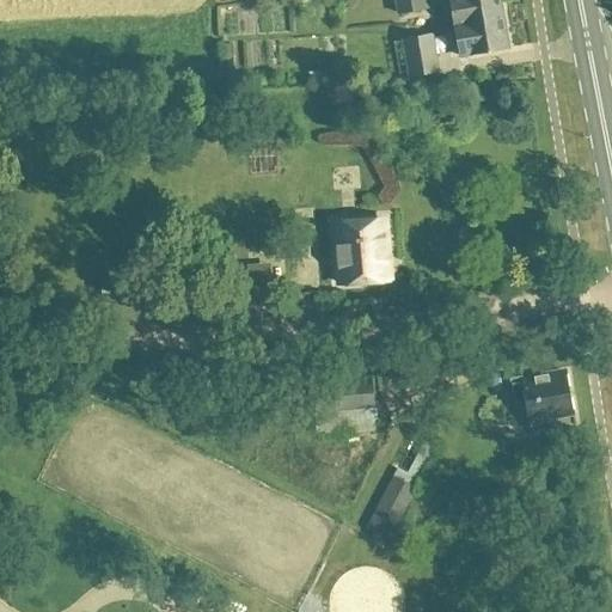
[(428,8),(426,0),(397,0),(399,13),(428,8)]
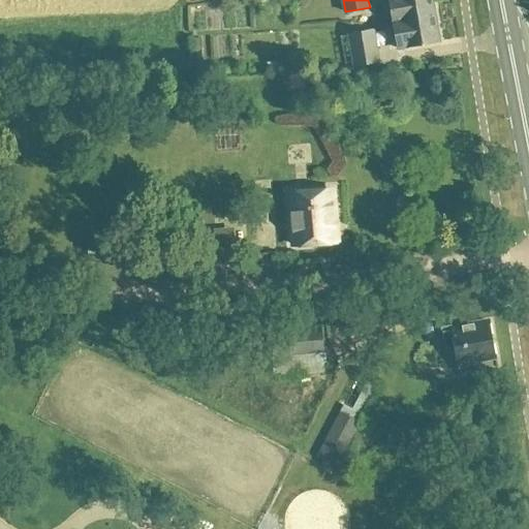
[(389,0),(394,22),(434,14),(431,0),(389,0)]
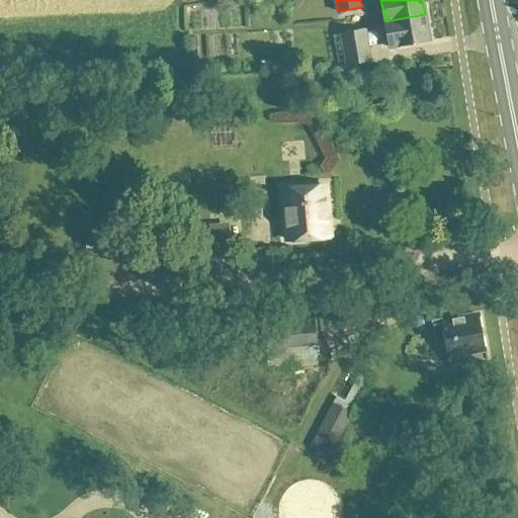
[(425,14),(385,21),(390,49),(430,41),(425,14)]
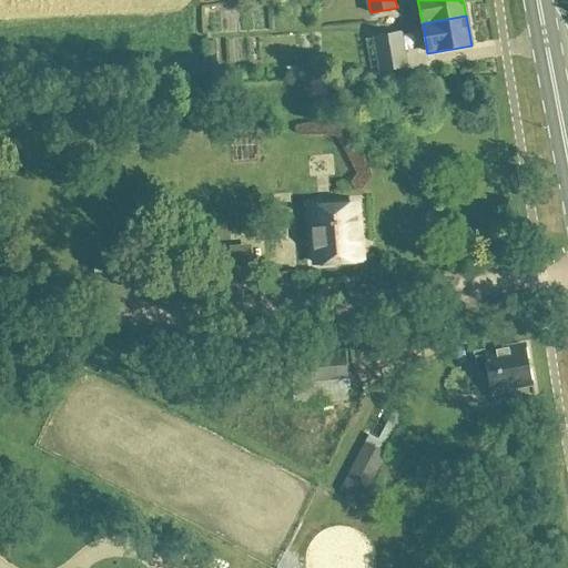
[(409,68),(403,30),(372,36),(378,72),(409,68)]
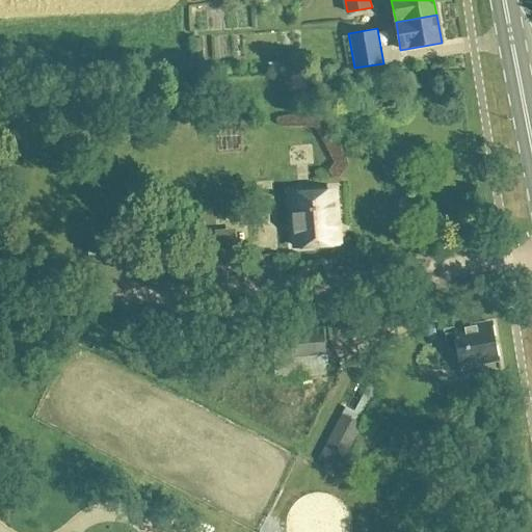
[(295,246),(339,243),(335,191),(291,194),(295,246)]
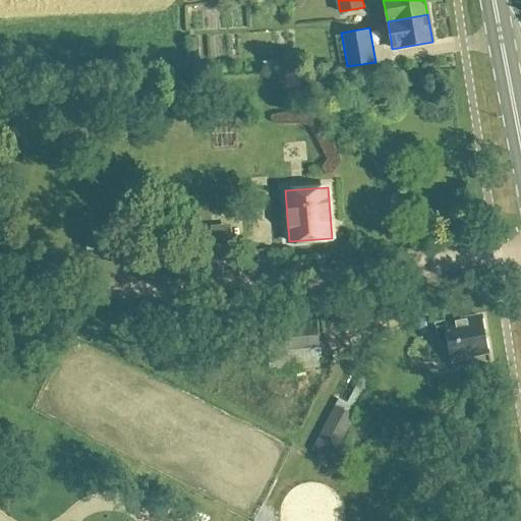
[(438,348),(449,346),(452,360),(469,357),(469,354),(489,350),(483,315),(463,320),(462,316),(433,322),(438,348)]
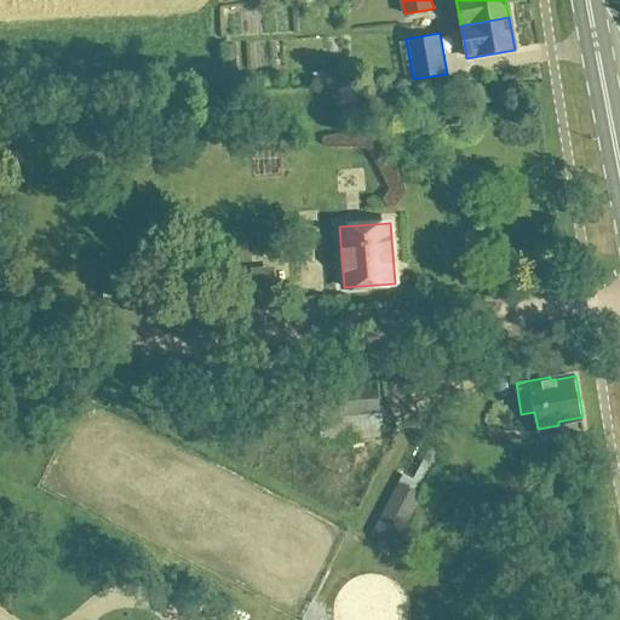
[(384,436),(380,384),(319,389),(322,441),(384,436)]
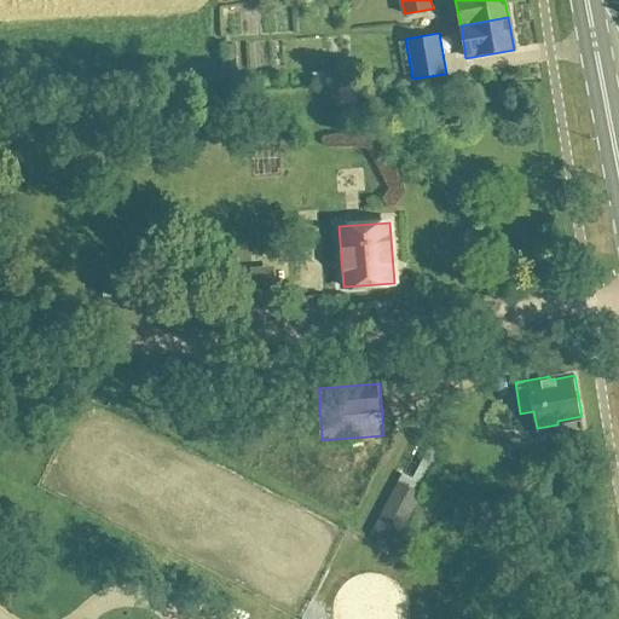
[(397,547),(422,493),(445,452),(431,445),(409,487),(398,482),(370,533),(397,547)]
